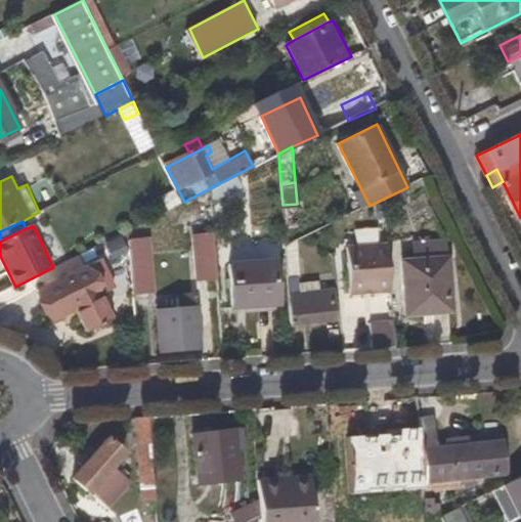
[(196,233),(199,277),(218,276),(215,232),(196,233)]
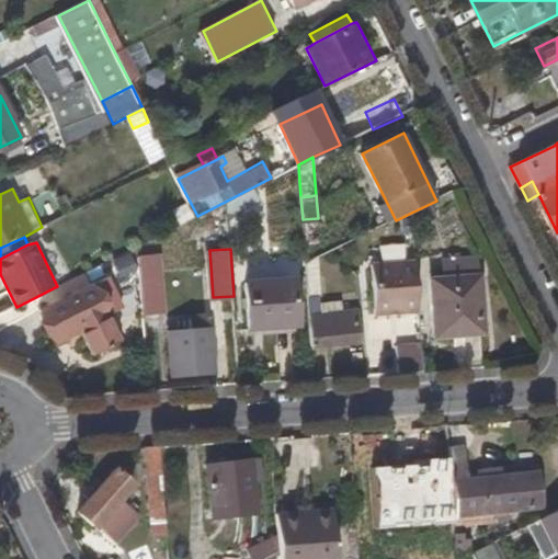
[(343,301),(321,303),(318,259),(306,262),(314,348),(363,343),(360,309),(343,310),(343,301)]
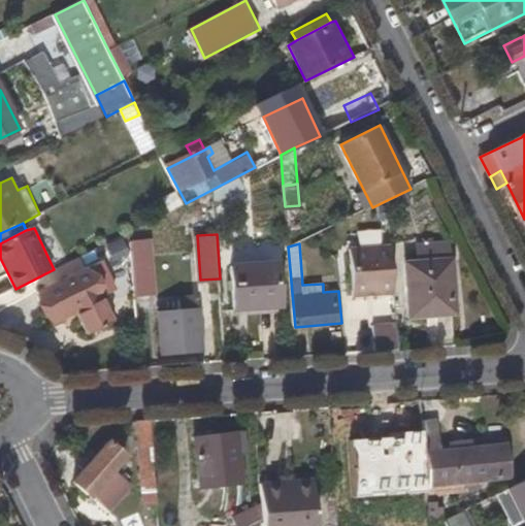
[(354,297),(396,293),(391,248),(349,252),(354,297)]
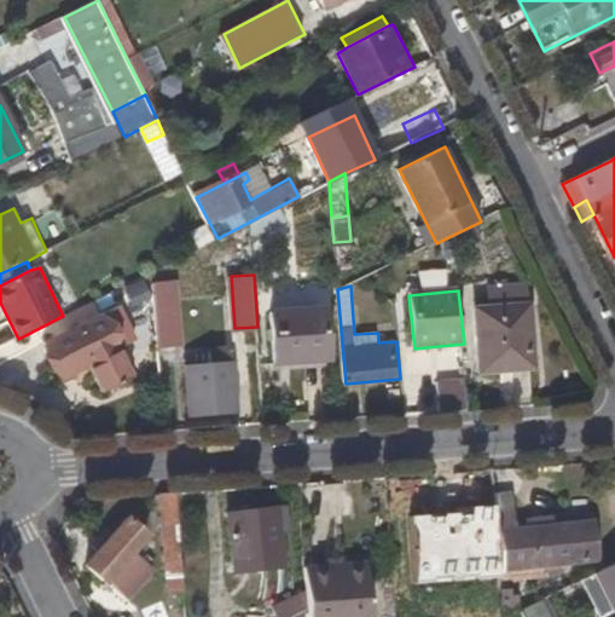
[(180,342),(178,297),(154,298),(157,344),(180,342)]
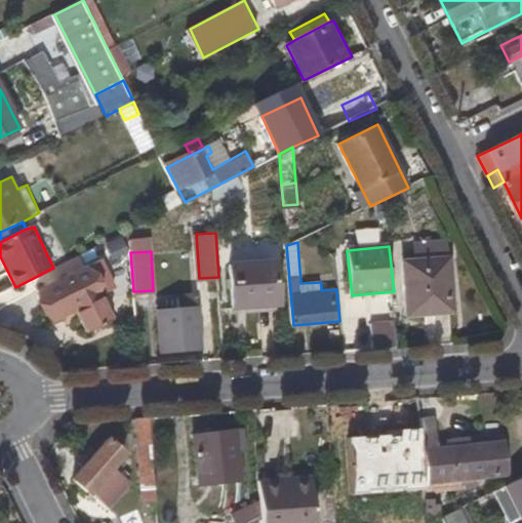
[(406,316),(454,312),(451,254),(403,259),(406,316)]
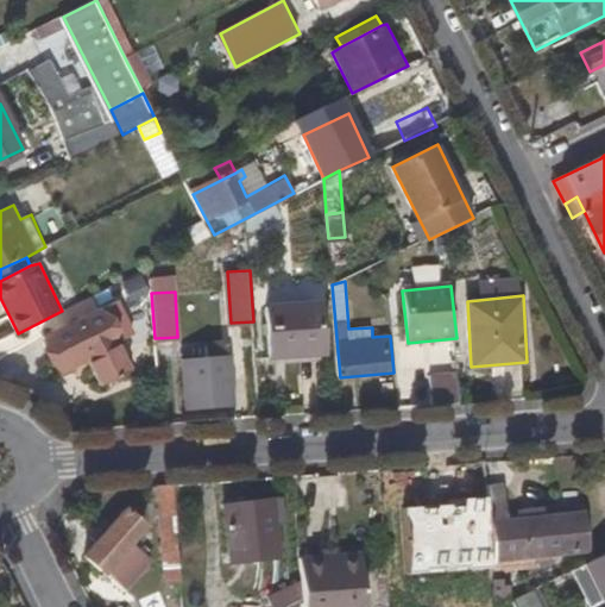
[(321,302),(266,305),(269,349),(323,345),(321,302)]
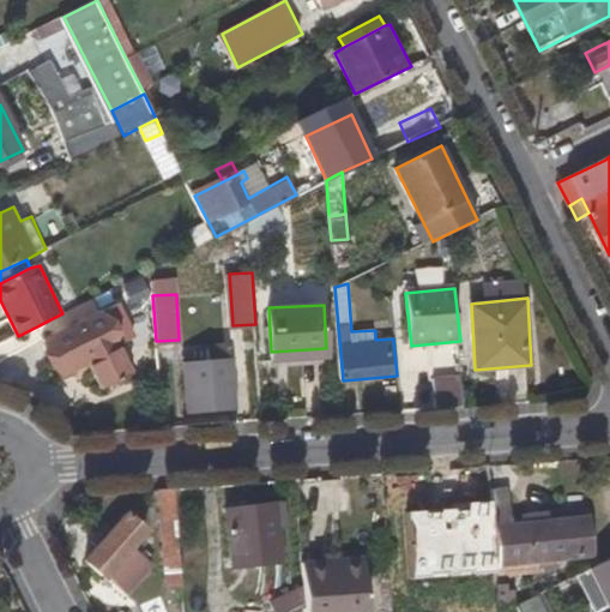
[(102,312),(47,339),(60,369),(86,358),(90,365),(102,390),(133,373),(102,312)]
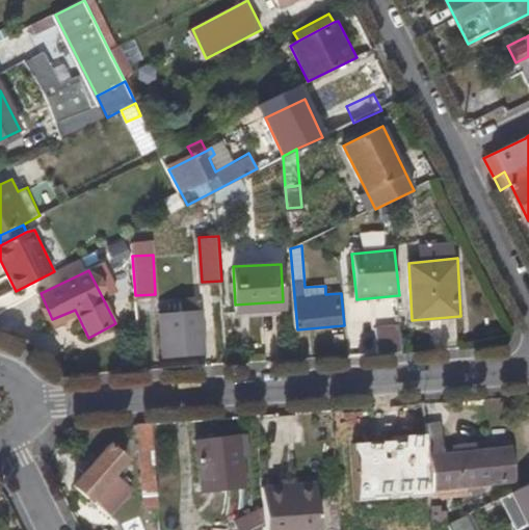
[(163,356),(205,353),(200,296),(181,298),(182,313),(160,314),(163,356)]
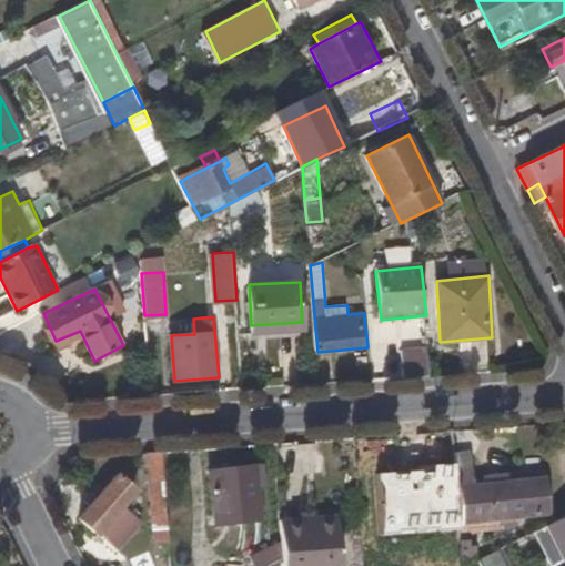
[(251,333),(303,331),(302,322),(251,325),(251,333)]
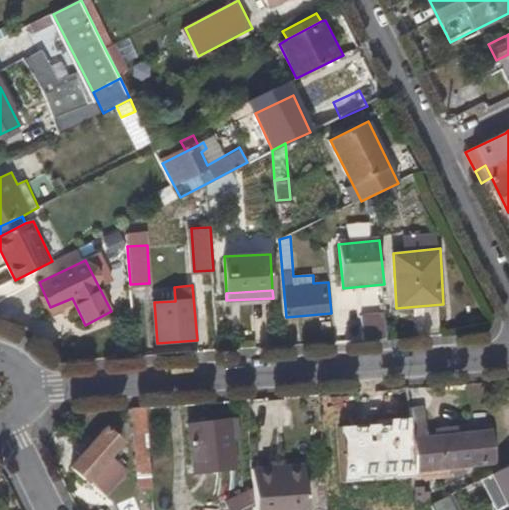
[(50,307),(53,314),(75,304),(72,298),(50,307)]
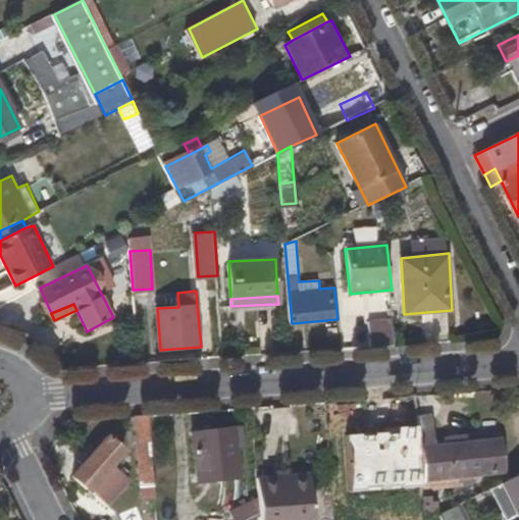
[(369,320),(372,347),(396,345),(393,318),(369,320)]
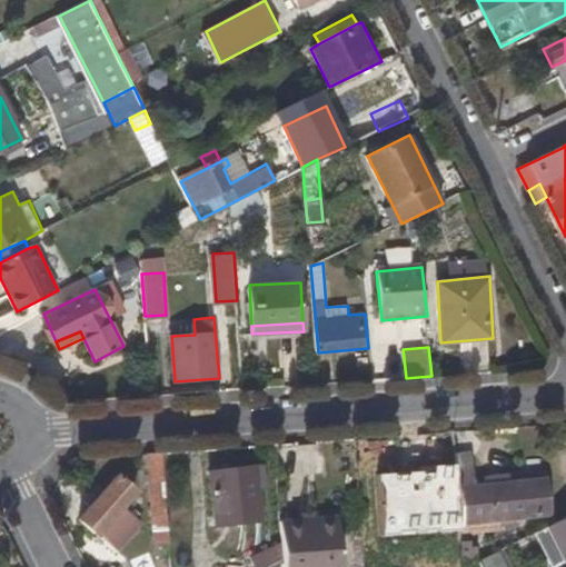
[(474,485),(470,451),(456,453),(462,525),(520,520),(518,505),(513,505),(509,481),(474,485)]
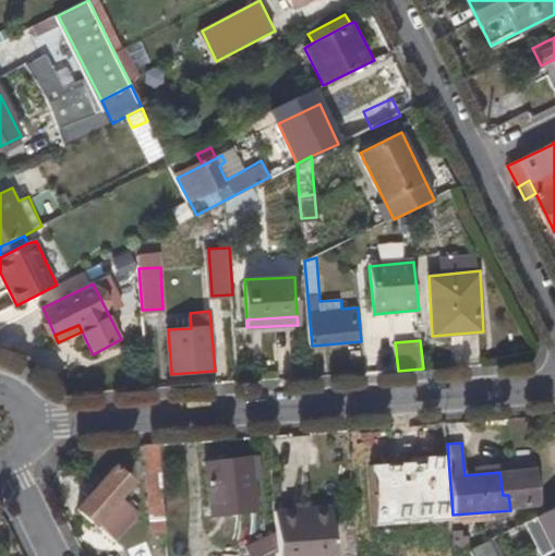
[(146,445),(151,518),(167,518),(161,444),(146,445)]
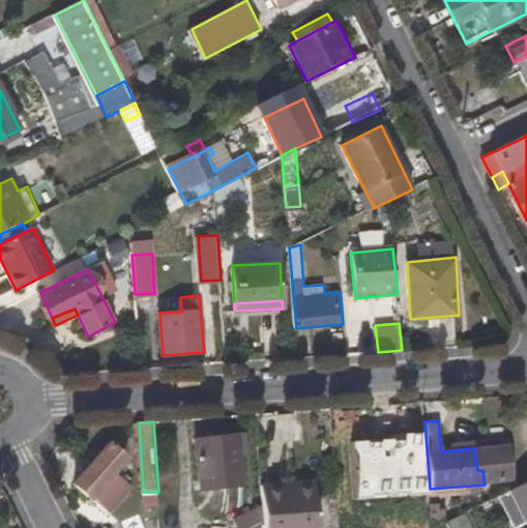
[(196,438),(201,489),(245,485),(243,455),(250,453),(247,434),(196,438)]
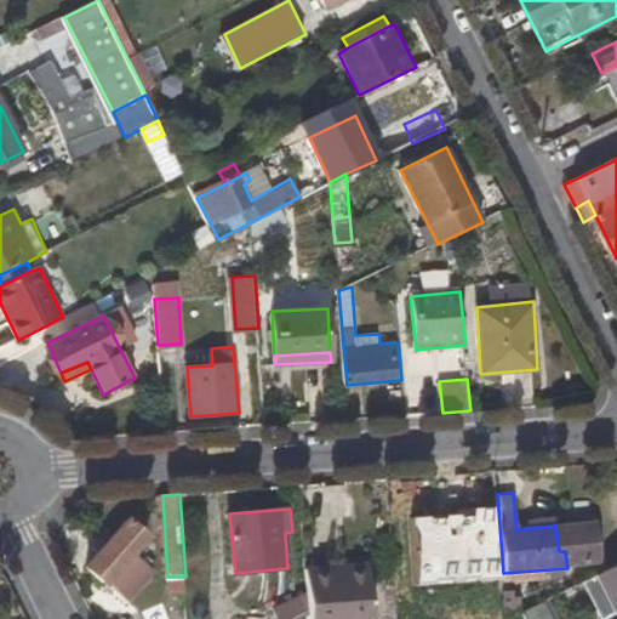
[(152,537),(130,518),(115,534),(101,551),(90,564),(131,600),(155,572),(135,554),(152,537)]
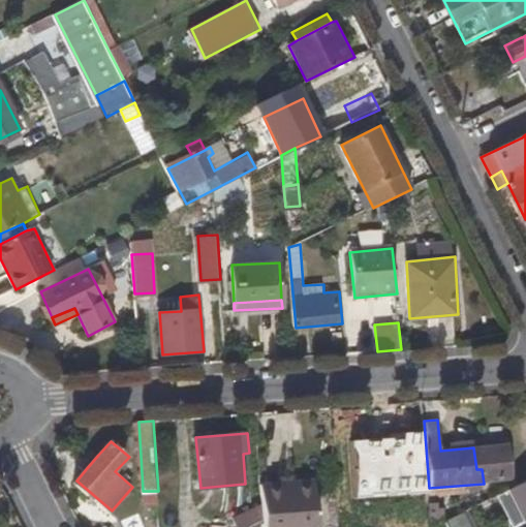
[(91,447),(79,462),(86,469),(98,455),(91,447)]
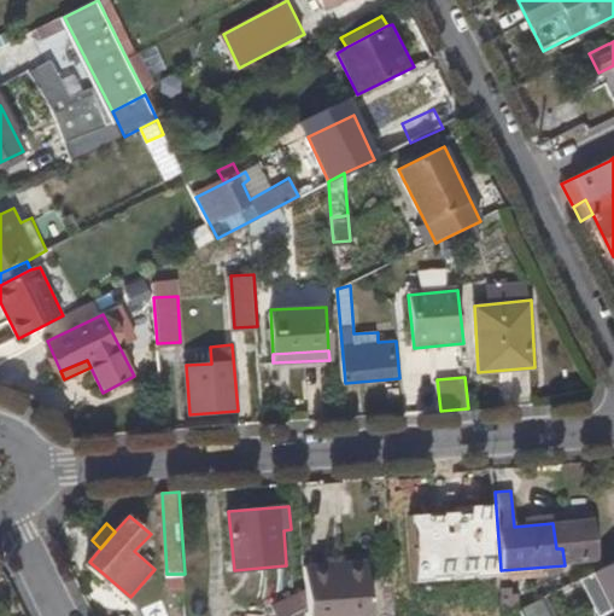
[(410,562),(416,610),(490,599),(484,553),(463,556),(462,545),(440,547),(442,559),(410,562)]
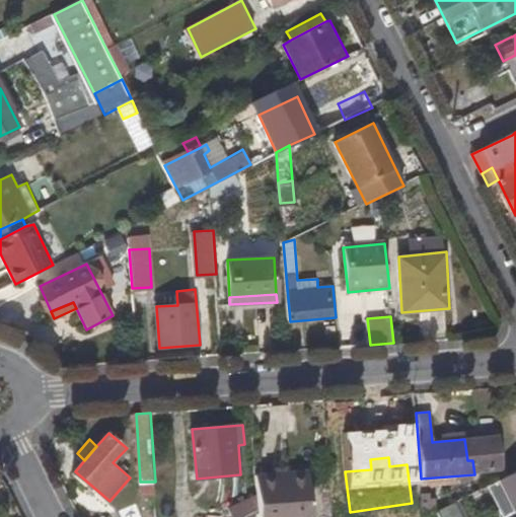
[(311,516),(308,469),(258,473),(259,495),(260,509),(261,516),(311,516)]
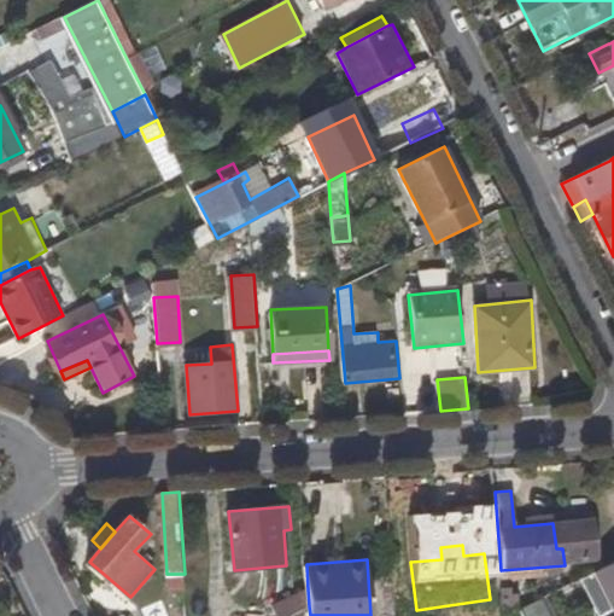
[(613,563),(595,573),(612,610),(613,609),(613,563)]
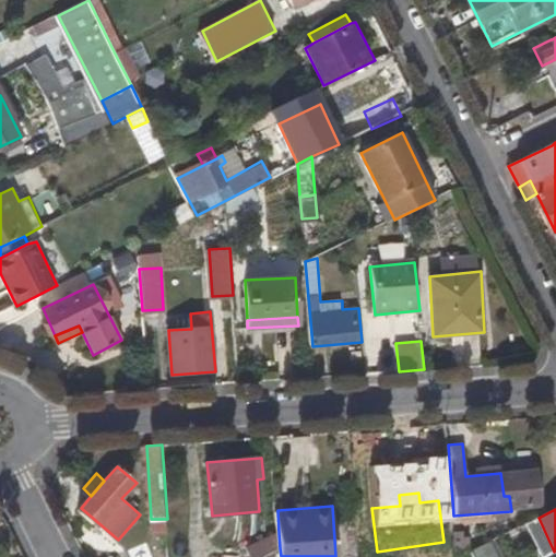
[(279,533),(247,548),(250,556),(262,556),(280,548),(279,533)]
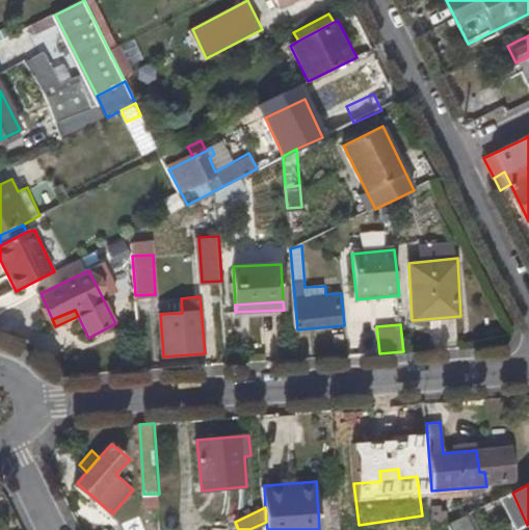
[(473,529),(467,514),(450,523),(453,529),(473,529)]
